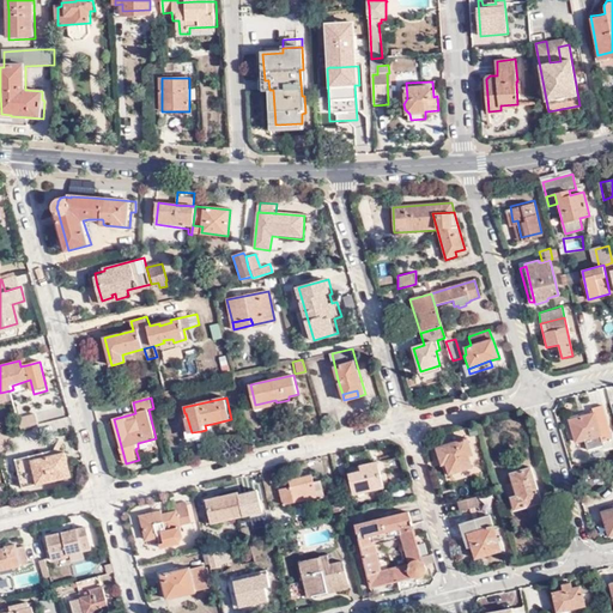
[(275,400),(255,405),(256,410),(277,404),(277,402),(275,400)]
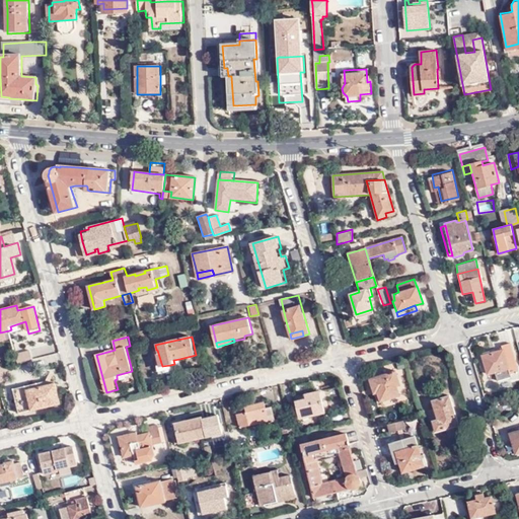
[(512,379),(511,374),(518,372),(510,344),(501,347),(503,351),(483,358),(488,375),(497,373),(500,383),(512,379)]
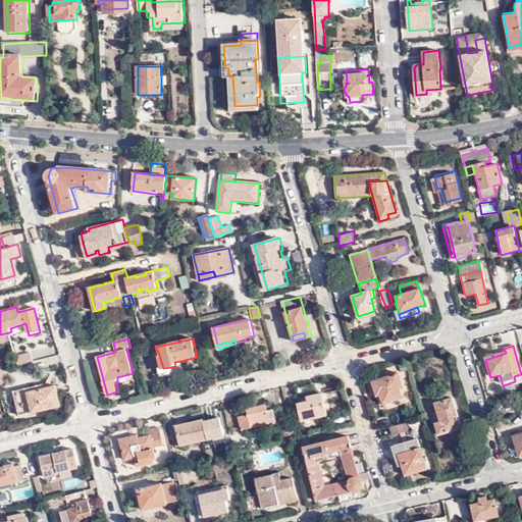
[(15,357),(18,366),(34,362),(31,352),(15,357)]
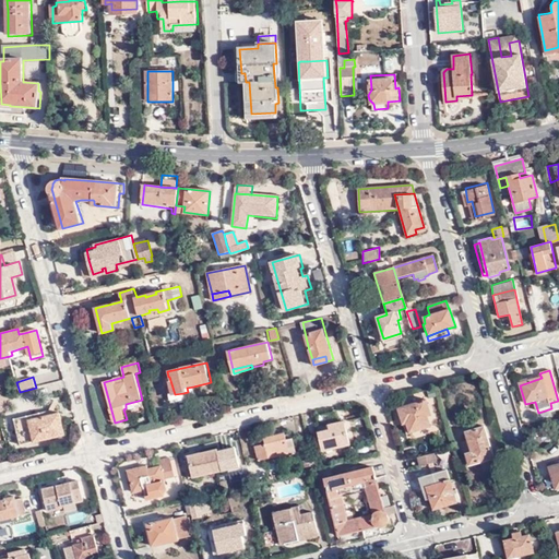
[(0,406),(10,404),(8,394),(0,396),(0,406)]
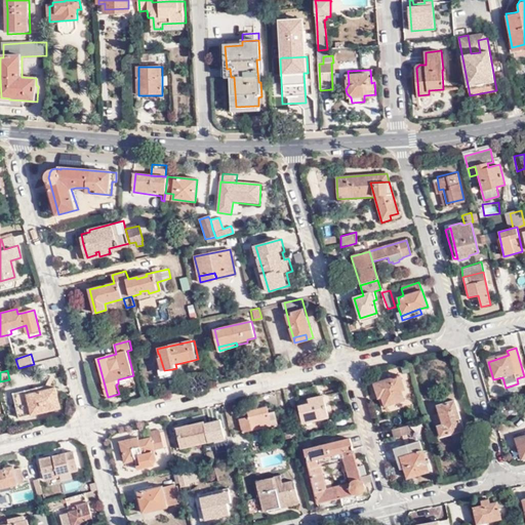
[(401,374),(374,382),(378,394),(381,393),(386,406),(405,400),(402,391),(405,390),(401,374)]
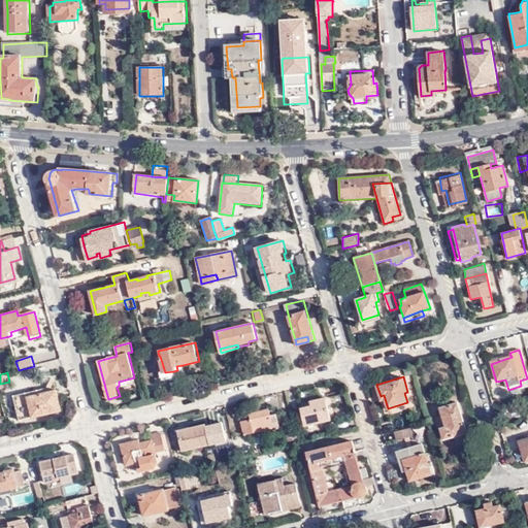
[(19,422),(33,418),(32,415),(29,398),(41,395),(40,393),(39,389),(12,396),(19,422)]
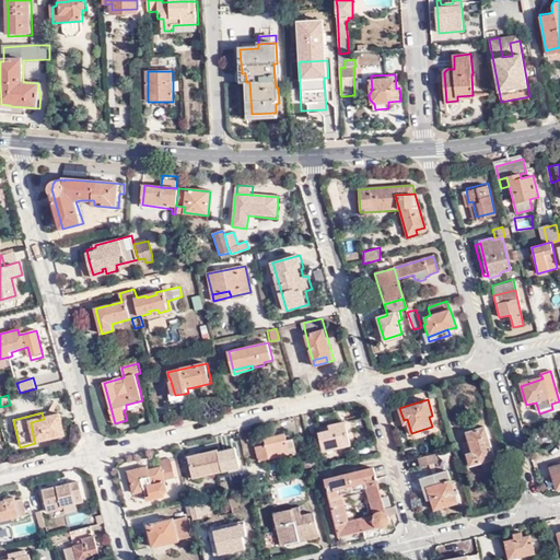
[(59,416),(58,413),(43,417),(44,419),(31,422),(34,440),(45,438),(46,441),(67,436),(61,416),(59,416)]
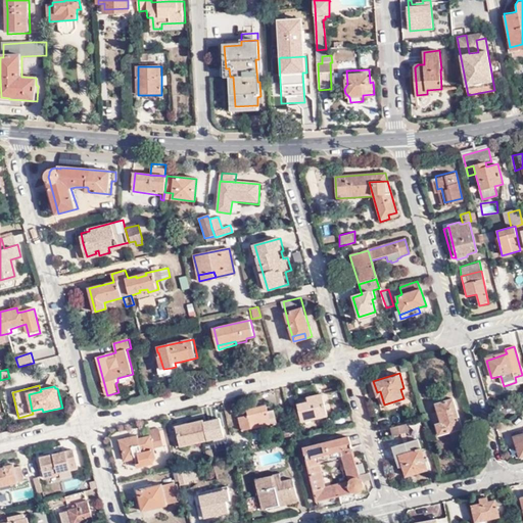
[(302,421),(332,414),(330,402),(327,403),(325,394),(298,400),(302,421)]
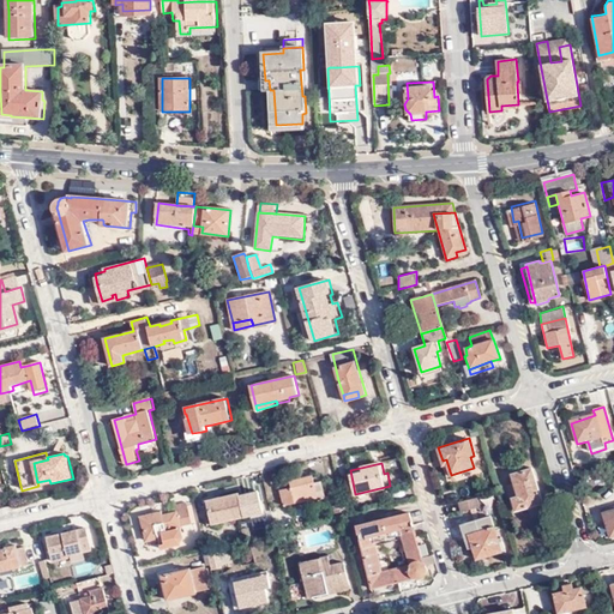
[(518,497),(513,498),(517,510),(543,503),(534,468),(512,475),(515,483),(518,497)]
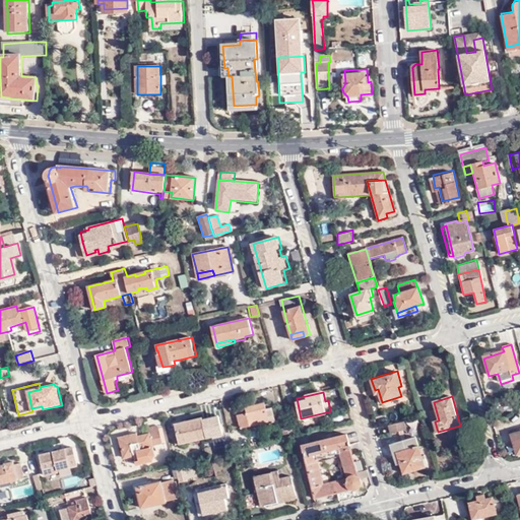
[(266,403),(247,407),(248,412),(239,415),(242,427),(251,425),(252,427),(271,423),(270,415),(275,414),(273,407),(267,408),(266,403)]
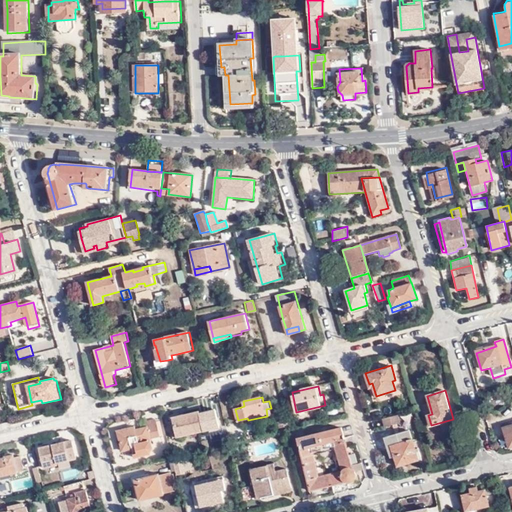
[(174,439),(220,429),(216,412),(201,415),(201,413),(174,419),(174,422),(170,423),(174,439)]
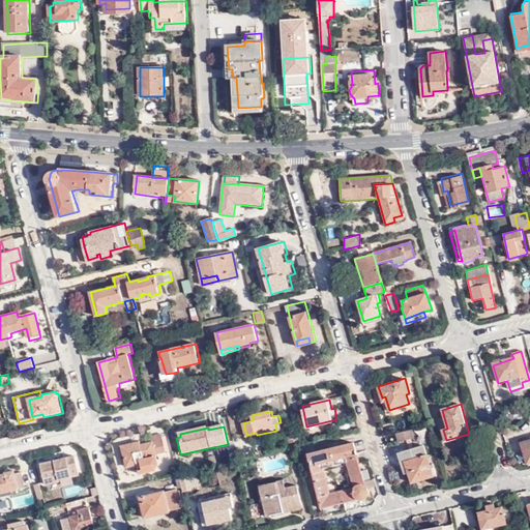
[(394,441),(413,438),(412,430),(393,432),(394,441)]
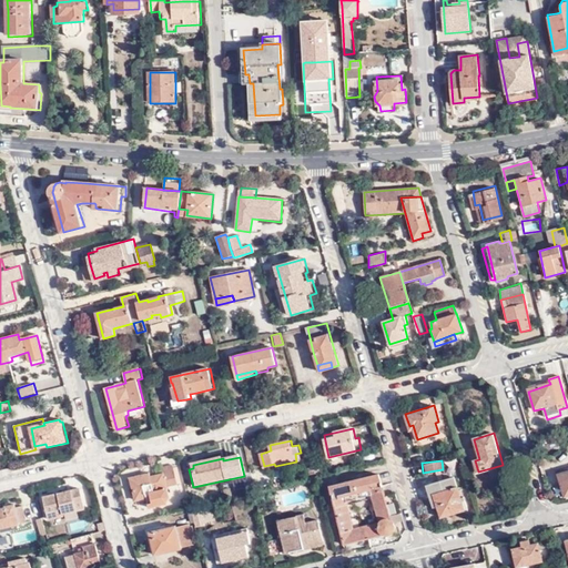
[(174,465),(163,467),(164,474),(152,477),(151,474),(132,478),(137,500),(149,498),(150,504),(153,503),(154,506),(168,504),(171,497),(168,486),(179,484),(174,465)]
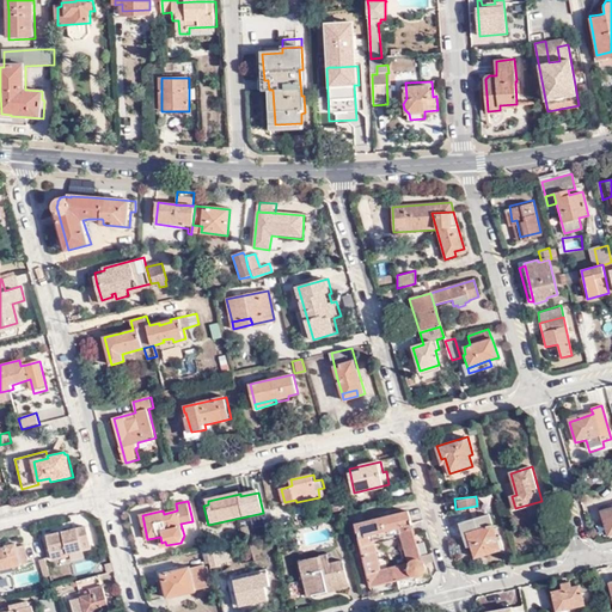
[(356,525),(365,560),(372,586),(416,575),(416,576),(420,575),(421,575),(423,574),(426,573),(426,571),(427,568),(427,565),(427,564),(426,563),(424,562),(423,561),(421,561),(411,525),(412,525),(410,512),(356,525)]
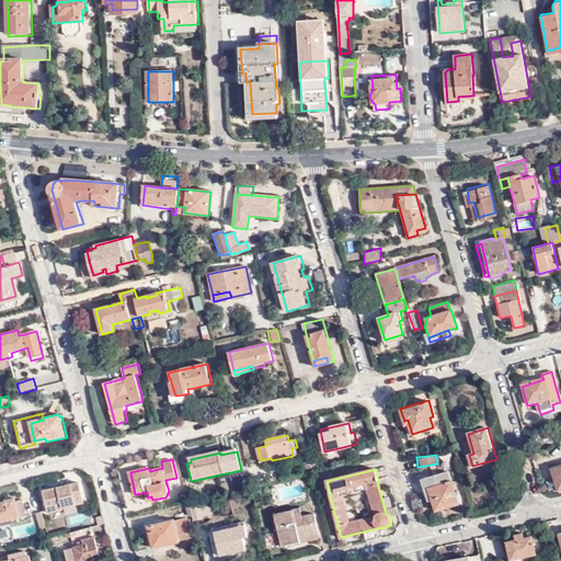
[(445,482),(453,479),(450,471),(443,473),(445,482)]
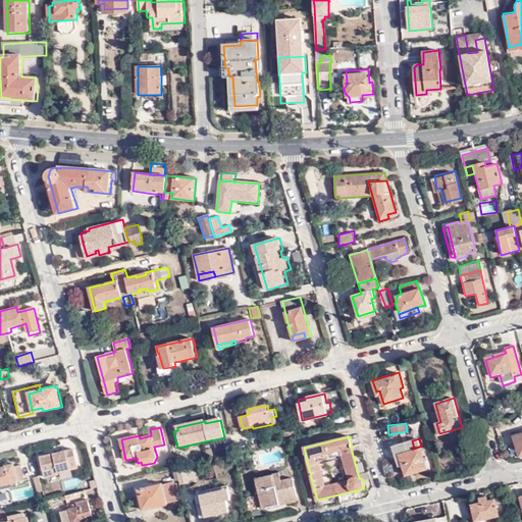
[(414,449),(412,440),(398,446),(407,475),(430,468),(428,459),(425,460),(421,446),(414,449)]
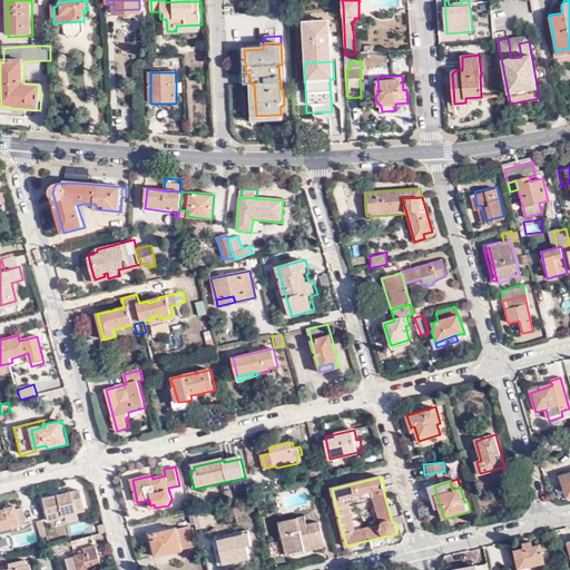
[(52,511),(55,520),(66,518),(65,513),(86,508),(81,492),(46,500),(48,512),(52,511)]
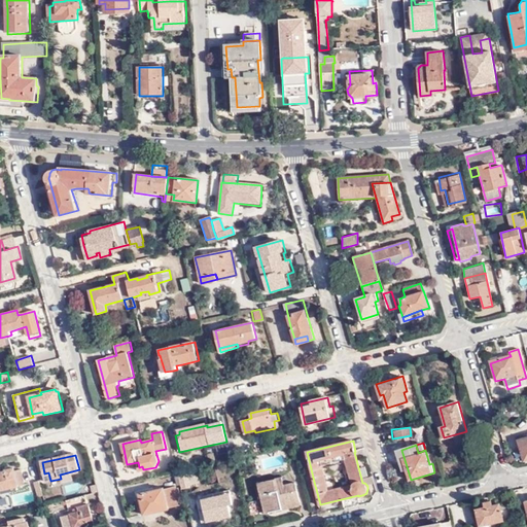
[(0,492),(19,488),(19,486),(16,481),(14,469),(5,471),(5,472),(0,473),(0,492)]
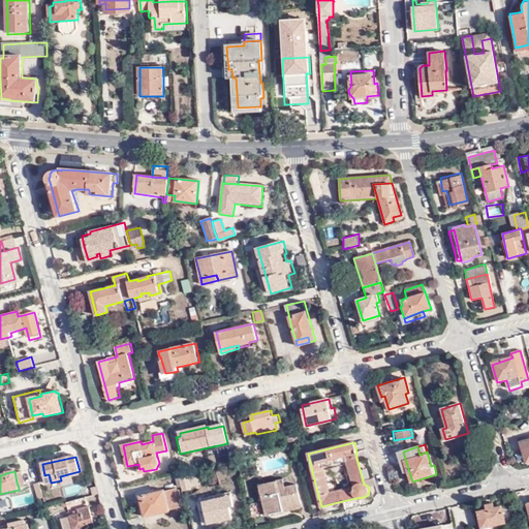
[(193,485),(190,472),(182,474),(185,487),(193,485)]
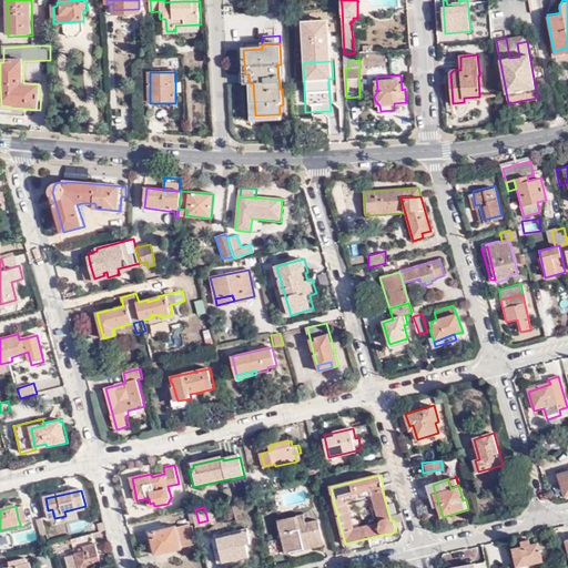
[(173,517),(176,527),(190,524),(192,524),(190,513),(173,517)]
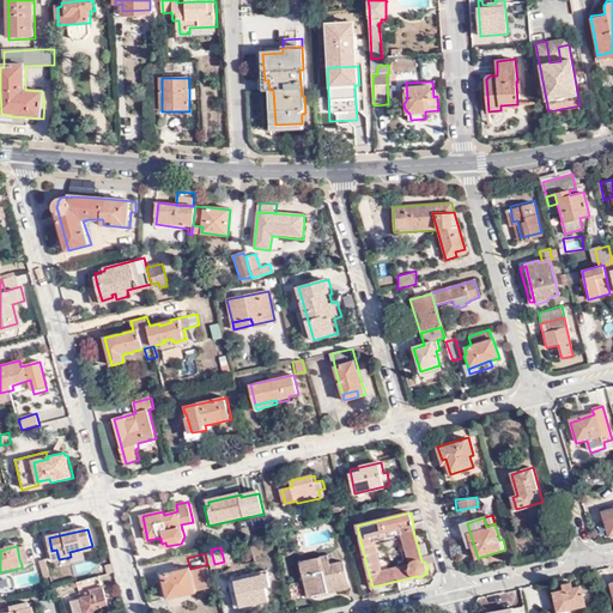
[(308,575),(313,595),(329,592),(328,586),(349,582),(344,560),(331,563),(328,556),(299,562),(303,576),(308,575)]
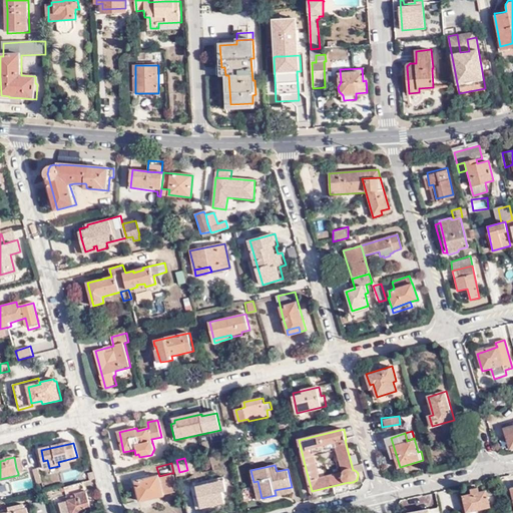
[(175,492),(171,473),(159,476),(147,479),(146,476),(132,479),(137,499),(150,496),(151,500),(164,496),(164,495),(175,492)]
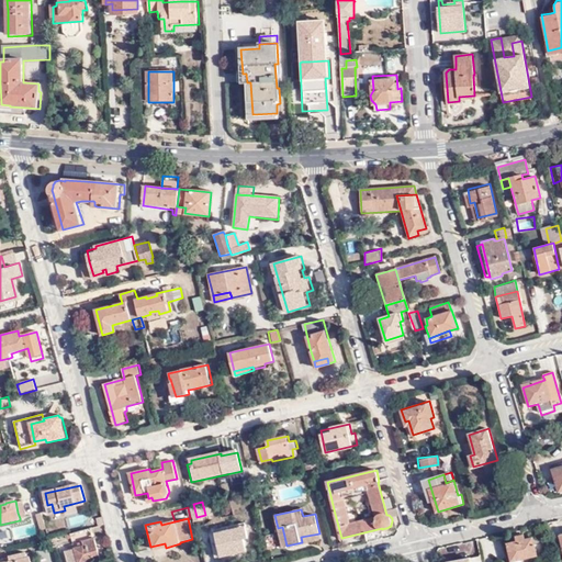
[(88,558),(89,561),(100,561),(101,561),(91,528),(70,534),(79,560),(88,558)]
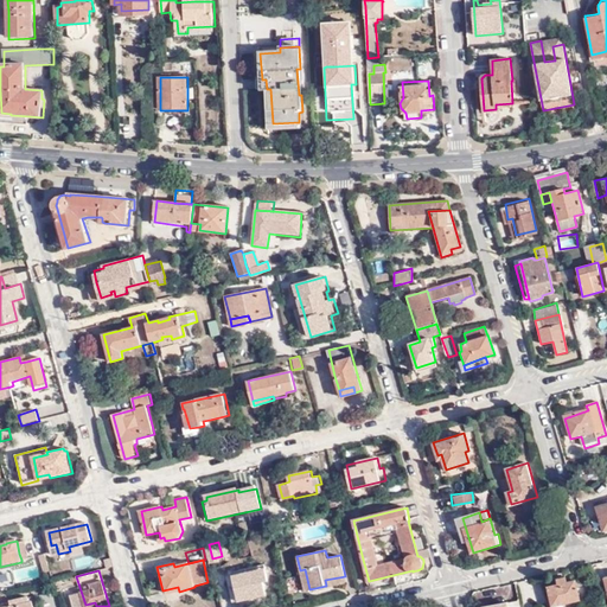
[(248,586),(246,576),(234,579),(240,605),(268,598),(264,586),(263,576),(254,577),(255,583),(248,586)]
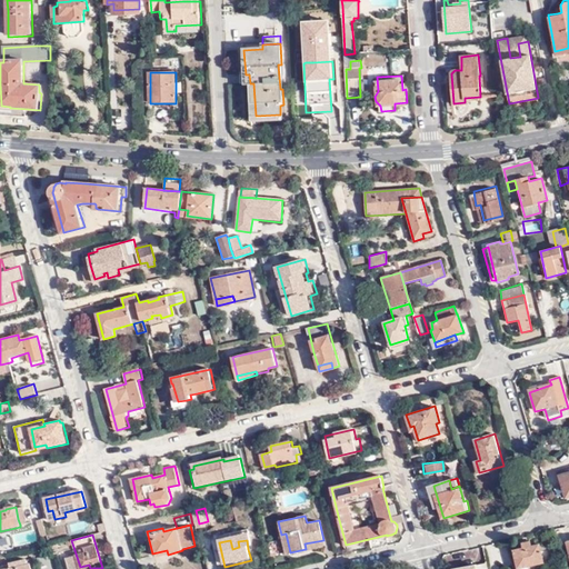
[(305,543),(306,549),(325,545),(323,540),(305,543)]
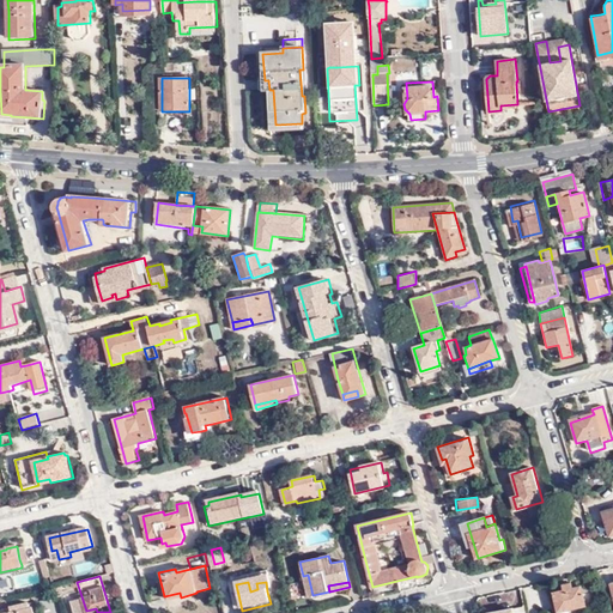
[(569,612),(569,610),(587,606),(584,593),(590,590),(589,586),(574,588),(572,582),(563,584),(565,590),(560,592),(551,593),(554,612),(557,612),(559,612),(558,612),(569,612)]
